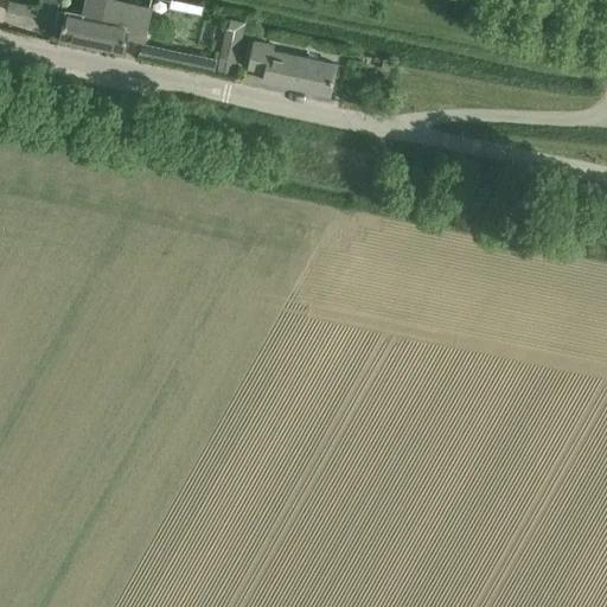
[(145,43),(149,19),(152,7),(117,0),(83,0),(81,14),(66,11),(61,38),(123,51),(126,38),(145,43)]
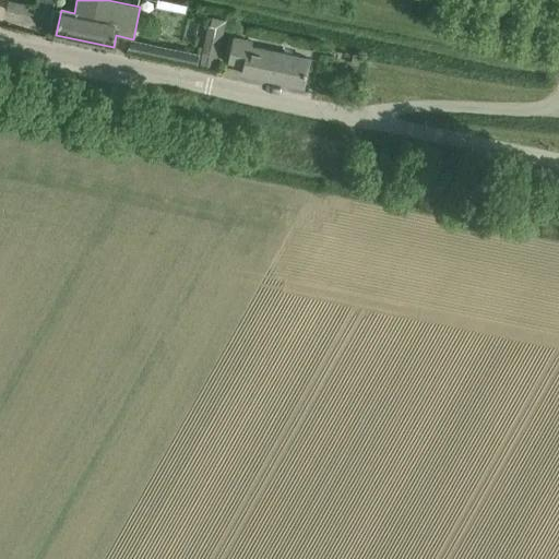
[(158,0),(158,4),(186,11),(187,4),(188,3),(174,0),(158,0)]
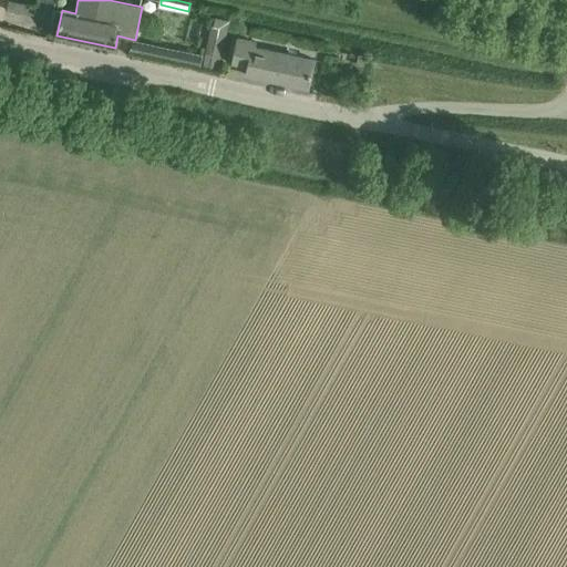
[(218,66),(228,20),(214,18),(213,27),(218,28),(214,45),(208,44),(204,64),(218,66)]
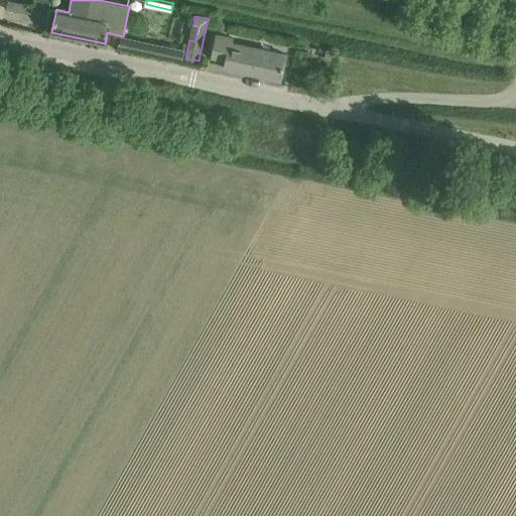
[(225,69),(280,81),(286,53),(231,42),(232,37),(217,34),(212,57),(226,60),(225,69)]
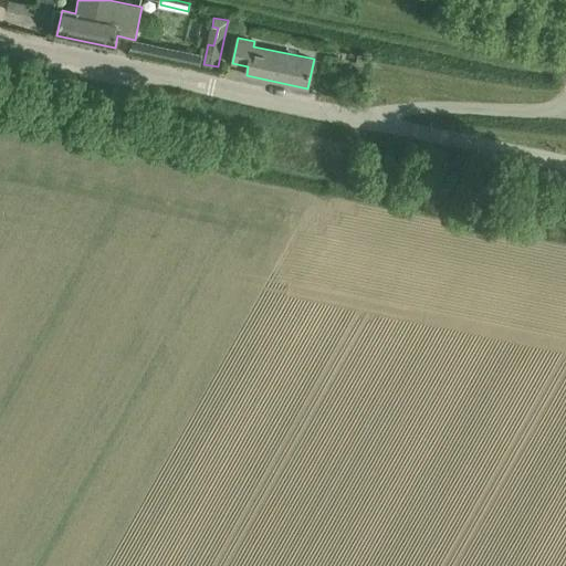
[(359,51),(356,63),(363,64),(366,53),(359,51)]
